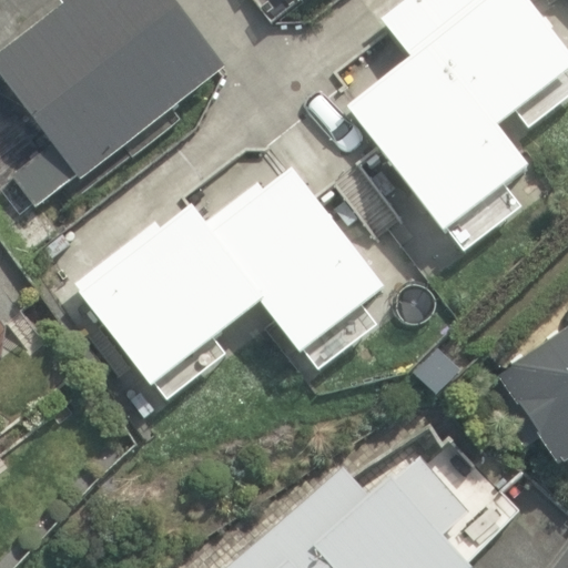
[(0,209),(23,240),(233,82),(172,0),(80,0),(0,60),(0,75),(60,155),(0,201),(0,209)]
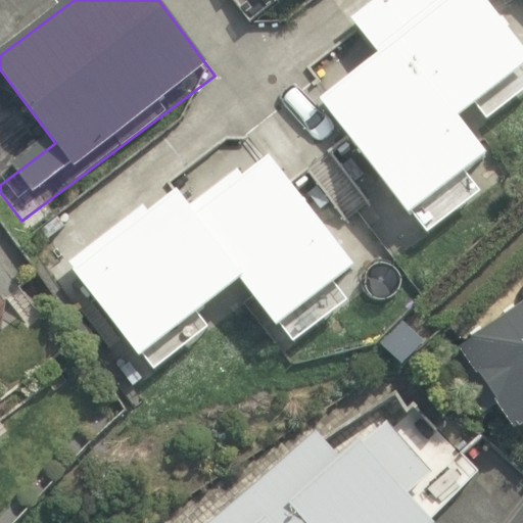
[(522,97),(522,36),(494,0),(391,0),(352,31),(376,61),(323,103),(426,233),(508,169),(479,132),(522,97)]
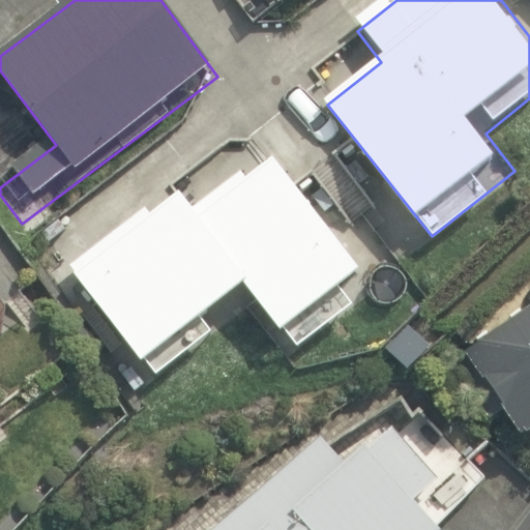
[(184,184),(69,270),(150,379),(260,297),(294,343),(375,284),(276,152),(202,207),(184,184)]
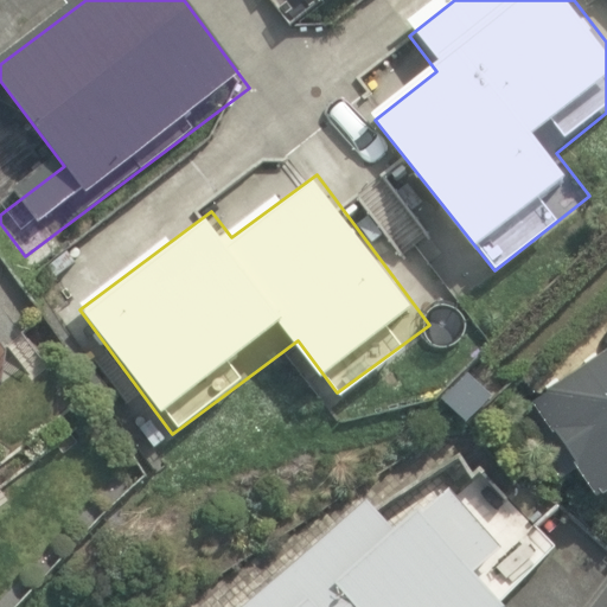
[(0,394),(18,381),(0,357),(0,319),(19,305),(0,280),(0,394)]
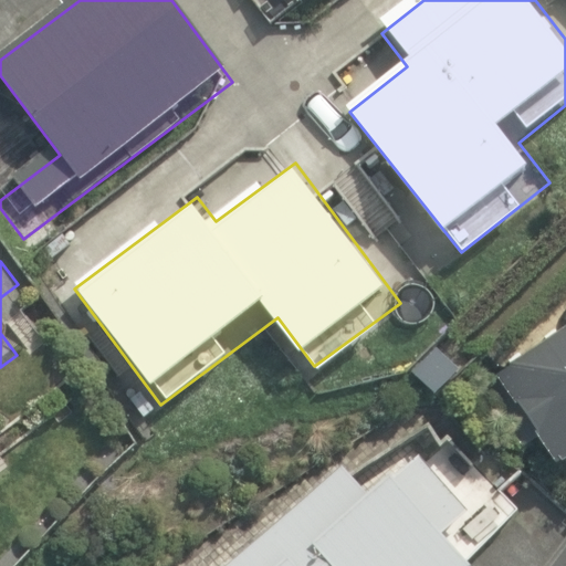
[(565,342),(503,381),(564,480),(565,478),(565,342)]
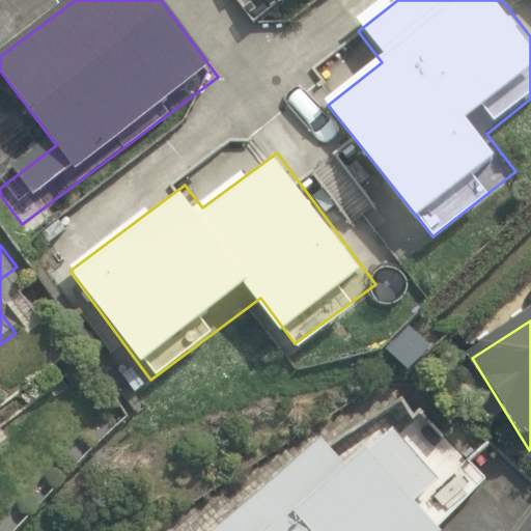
[(451,502),(389,422),(250,530),(451,530),(438,512),(451,502)]
